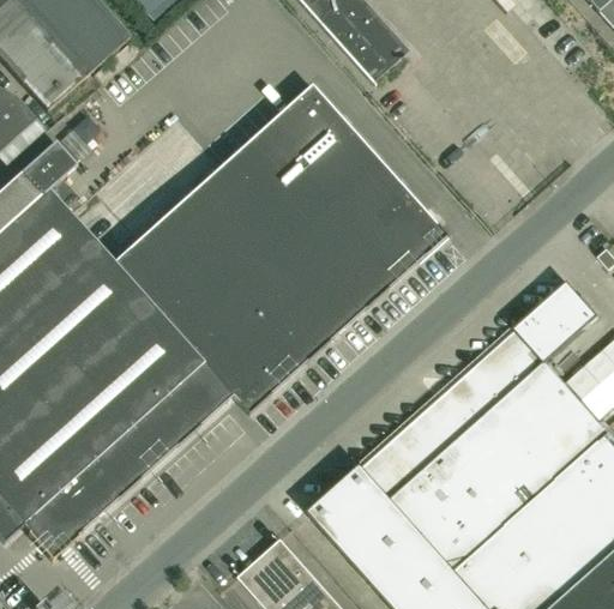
[(0,0),(0,55),(46,108),(127,36),(96,0),(0,0)]
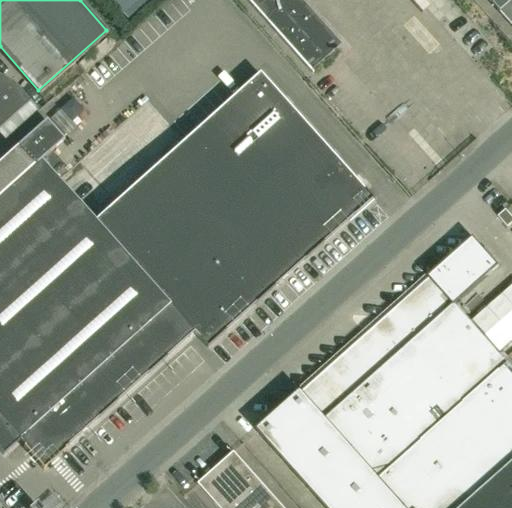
[(111,0),(121,11),(123,10),(134,0),(111,0)]
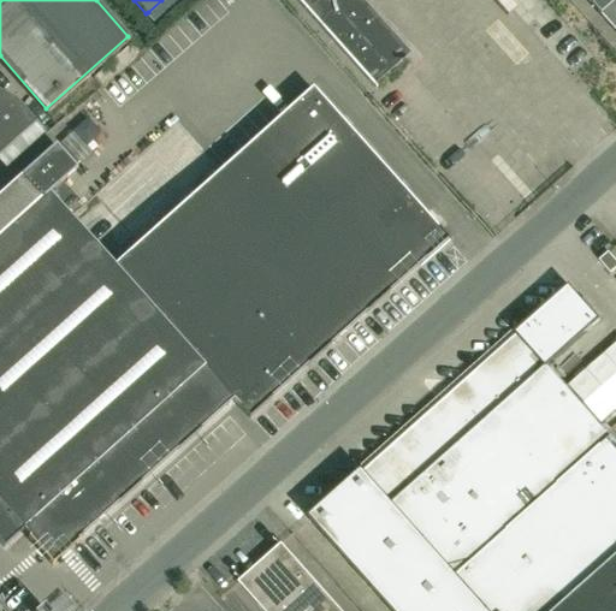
[(300,0),(373,82),(374,81),(383,73),(406,53),(407,53),(371,23),(377,18),(360,0),(300,0)]
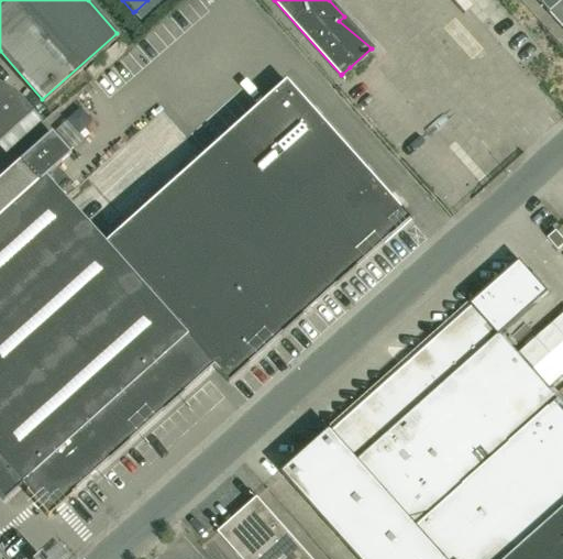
[(537,0),(562,29),(562,0),(537,0)]
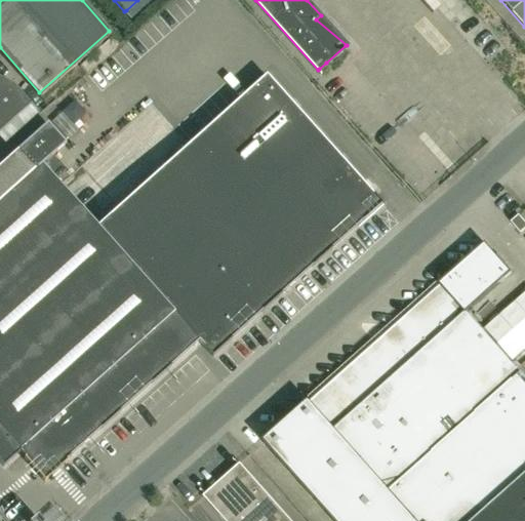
[(72,99),(89,120),(152,68),(134,47),(72,99)]
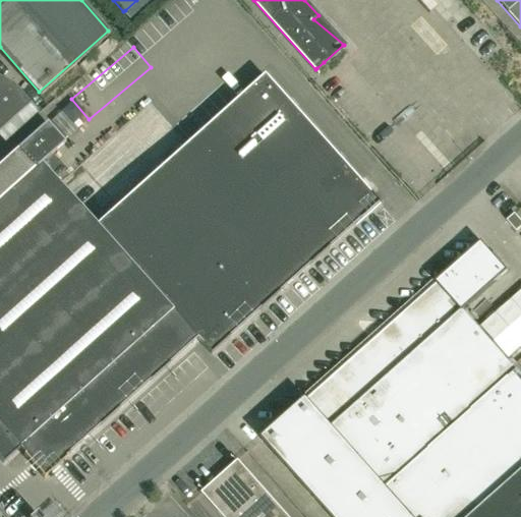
[(0,456),(3,460),(19,445),(24,451),(23,452),(26,455),(27,454),(42,470),(41,471),(44,474),(48,471),(47,470),(62,456),(63,457),(67,454),(66,453),(192,339),(196,335),(211,350),(379,198),(264,71),(186,140),(97,222),(59,180),(42,161),(65,139),(47,119),(17,146),(0,160),(0,456)]
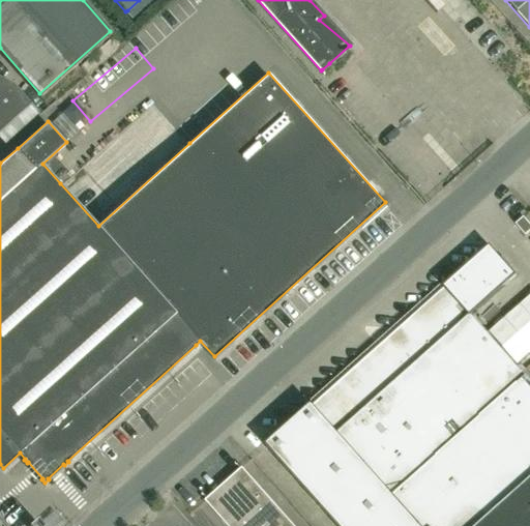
[(0,127),(29,103),(11,82),(0,75),(0,127)]
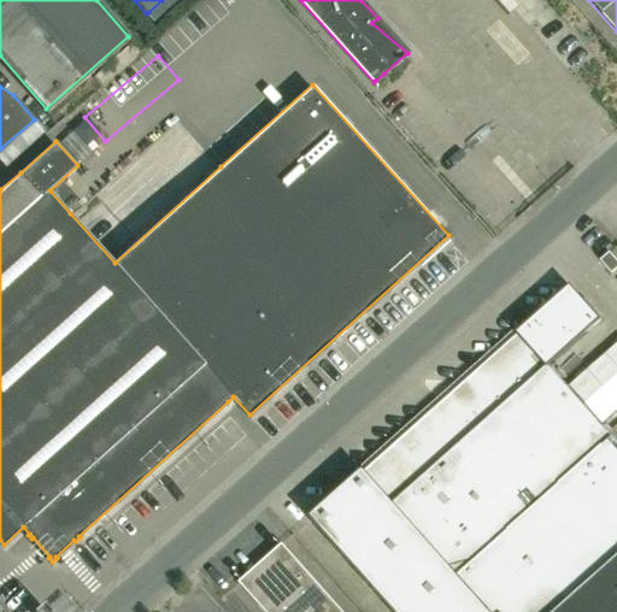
[(599,258),(610,270),(616,263),(616,259),(607,249),(599,258)]
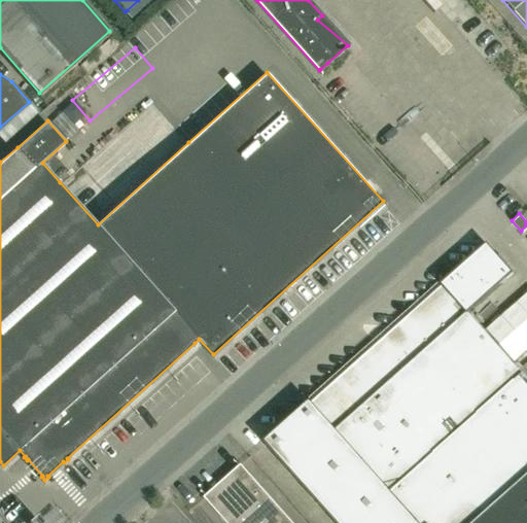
[(442,282),(377,340),(374,338),(363,347),(365,350),(264,441),(337,522),(526,522),(526,377),(482,326),(490,318),(486,314),(520,284),(510,273),(513,270),(487,242),(442,282)]
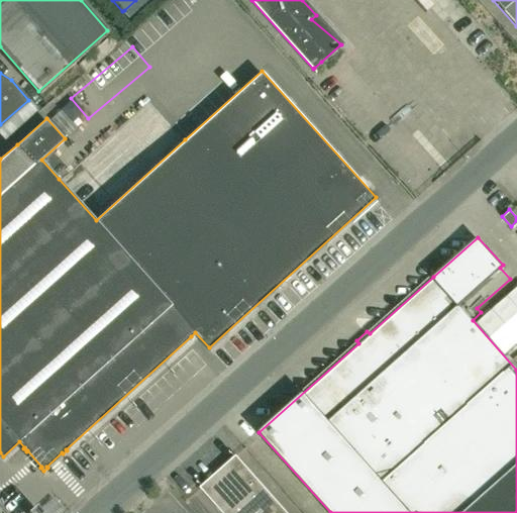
[(200,485),(224,512),(289,512),(236,452),(200,485)]
